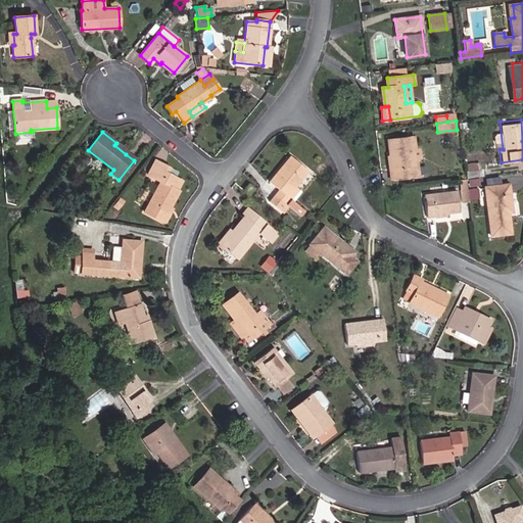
[(416,176),(412,137),(389,140),(394,179),(416,176)]
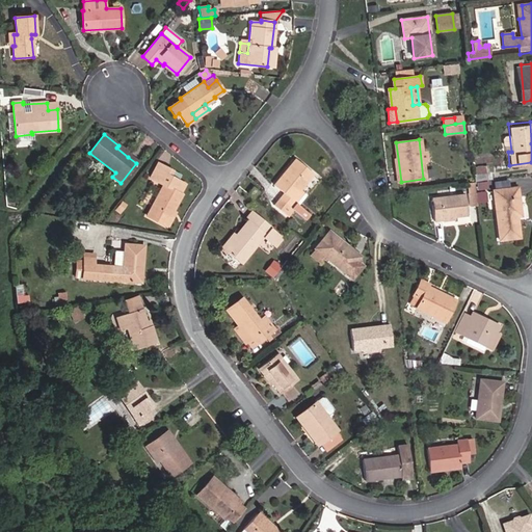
[(422,151),(421,139),(419,139),(423,179),(426,179),(424,163),(428,162),(427,151),(422,151)]
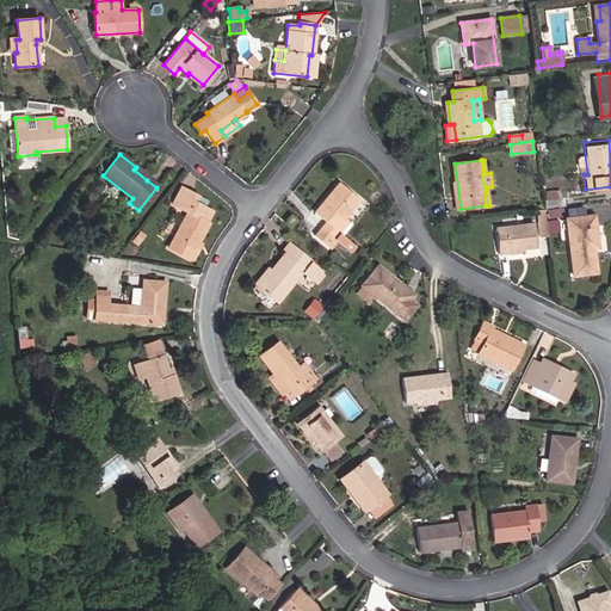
[(149,177),(136,167),(134,170),(147,180),(149,177)]
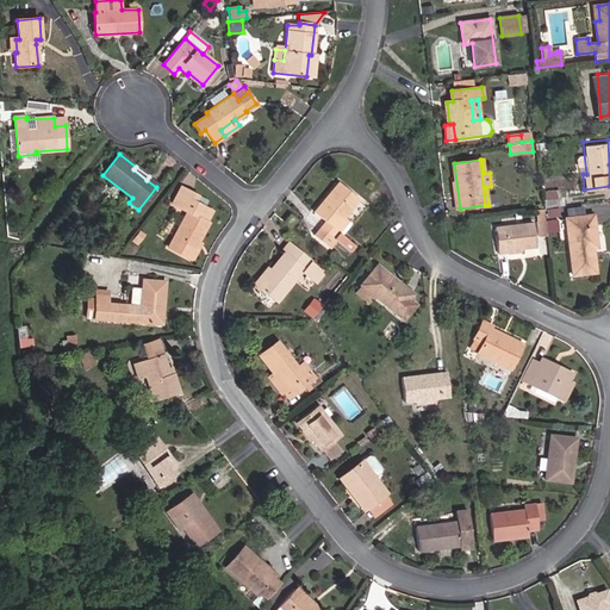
[(342,235),(352,224),(344,218),(359,200),(338,182),(313,212),(324,222),(313,235),(330,249),(337,242),(348,250),(353,244),(342,235)]
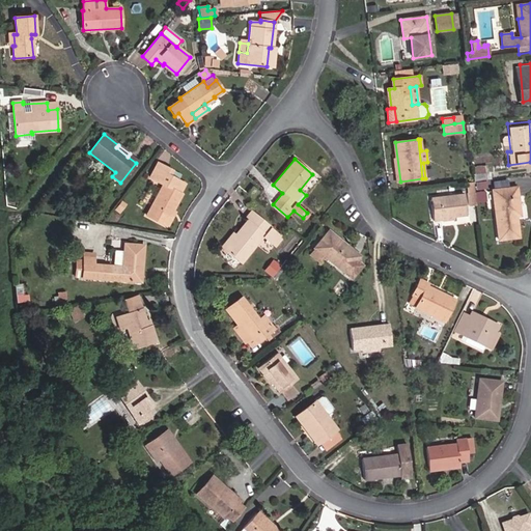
[(179,193),(184,184),(166,174),(169,169),(157,163),(149,177),(163,185),(146,215),(163,224),(170,210),(172,211),(180,194),(179,193)]
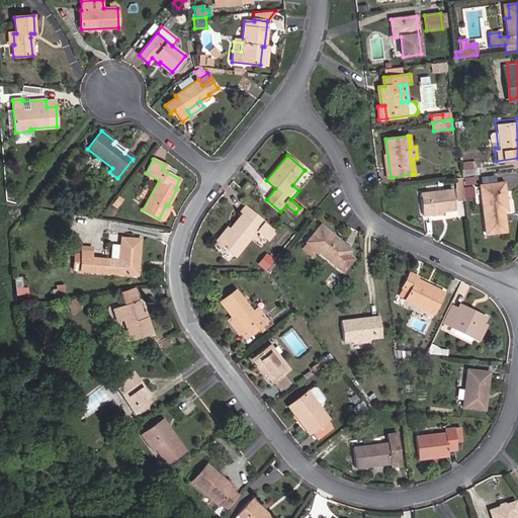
[(475,176),(473,168),(463,170),(461,170),(462,177),(472,176),(475,176)]
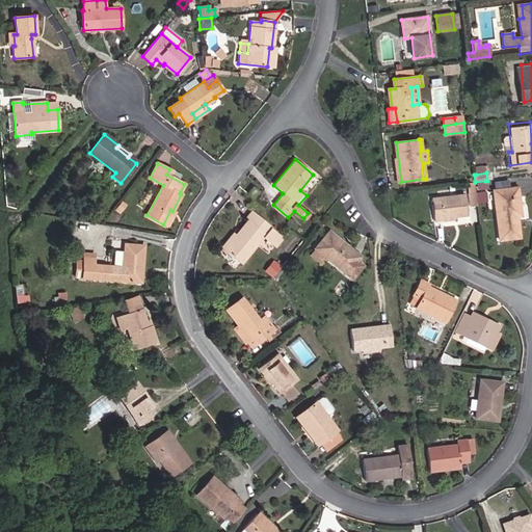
[(474,180),(464,181),(468,203),(476,202),(474,180)]
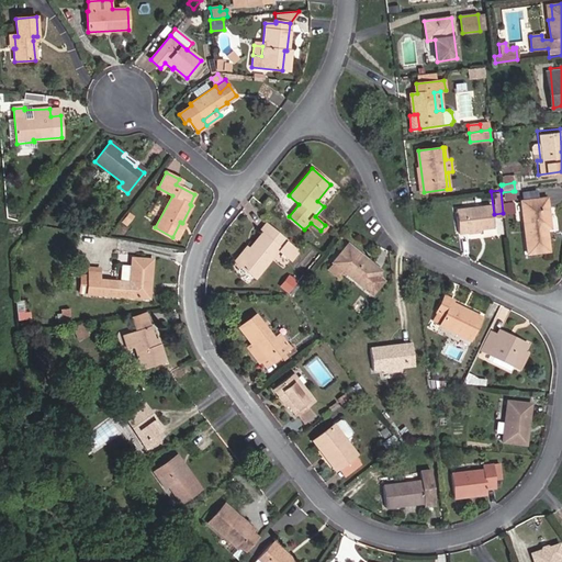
[(514,200),(513,191),(504,193),(505,201),(514,200)]
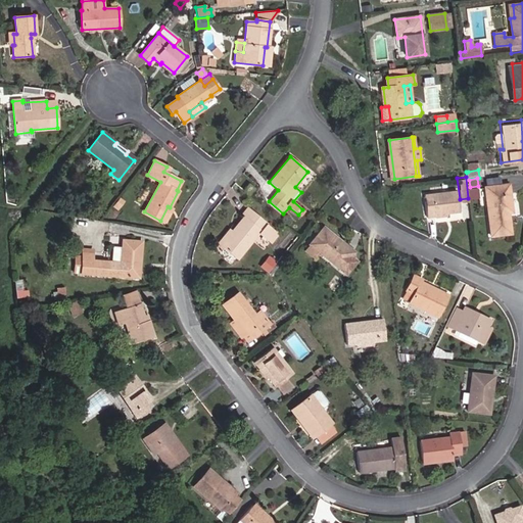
[(249,195),(255,188),(248,183),(243,190),(249,195)]
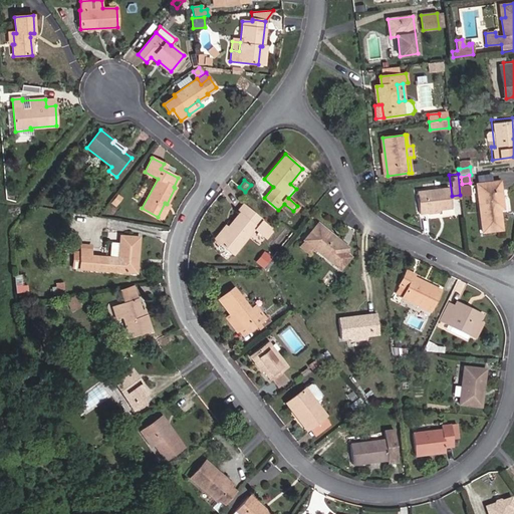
[(503,209),(499,181),(477,184),(483,232),(502,230),(499,209),(503,209)]
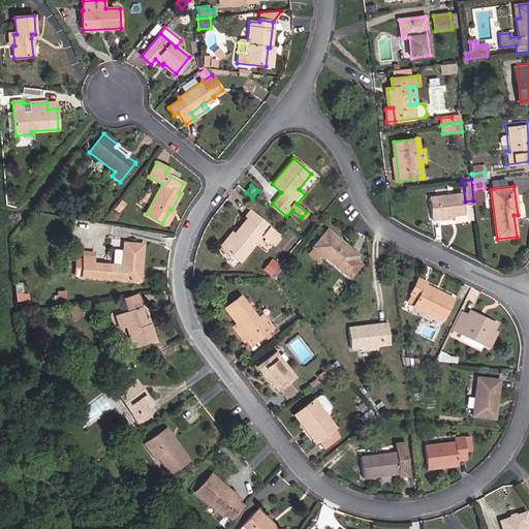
[(465,215),(462,193),(429,197),(431,220),(440,219),(440,220),(449,219),(449,216),(465,215)]
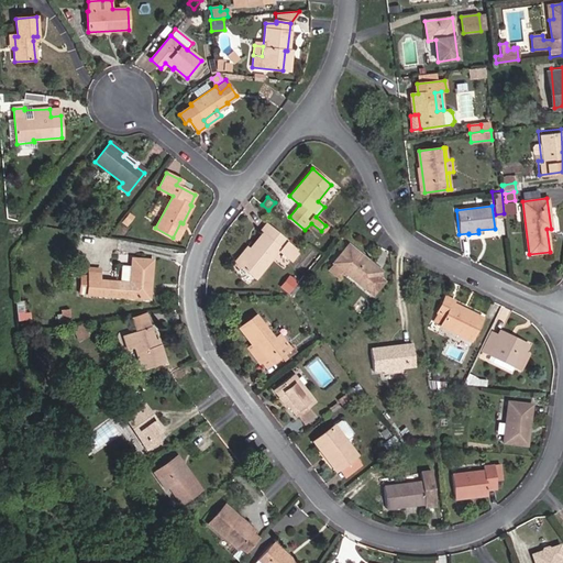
[(177,240),(185,224),(183,223),(180,222),(173,238),(177,240)]
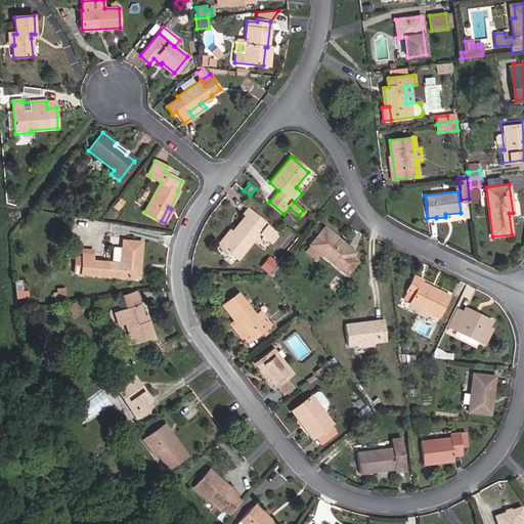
[(268,242),(276,232),(266,224),(267,223),(248,208),(242,215),(244,217),(231,231),(234,233),(222,248),(236,260),(258,233),(268,242)]
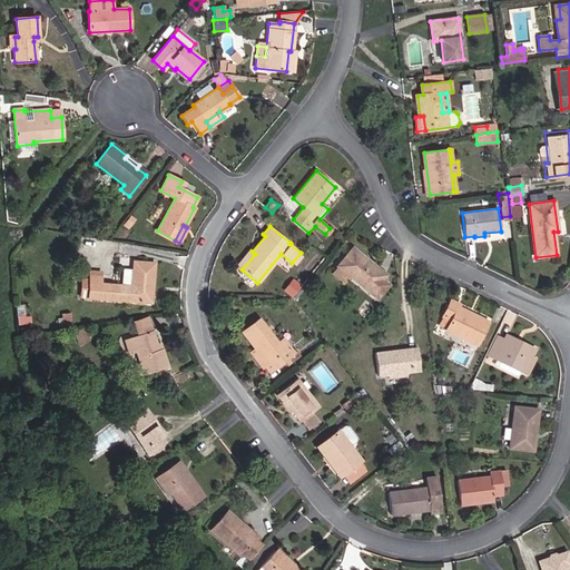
[(134,239),(134,227),(124,227),(116,236),(134,239)]
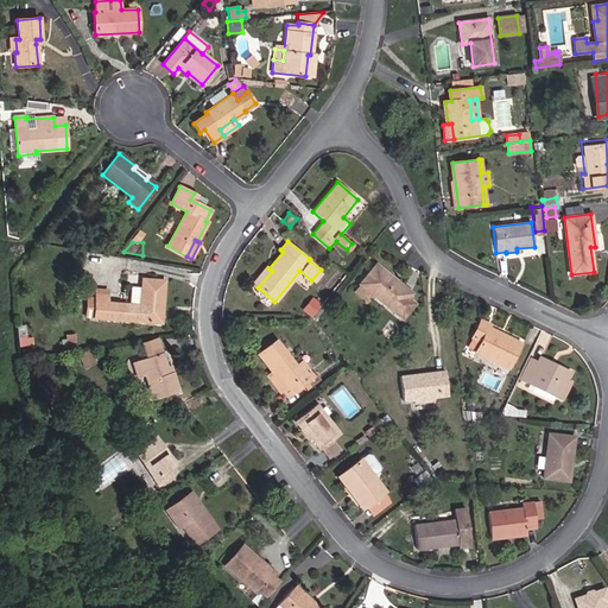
[(396,314),(400,306),(407,312),(415,304),(407,298),(411,293),(375,264),(360,284),(372,293),(396,314)]
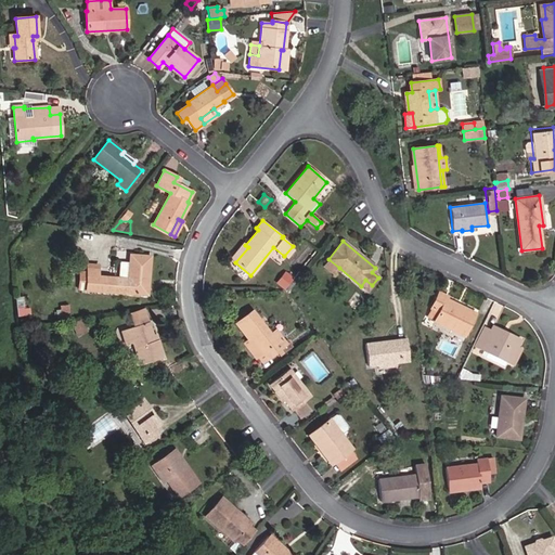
[(235,262),(248,247),(245,245),(244,244),(232,259),(235,262)]
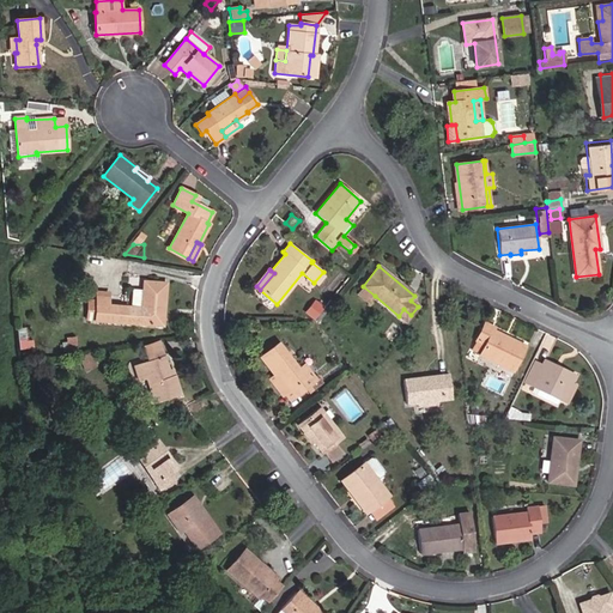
[(317,285),(326,274),(323,272),(314,283),(317,285)]
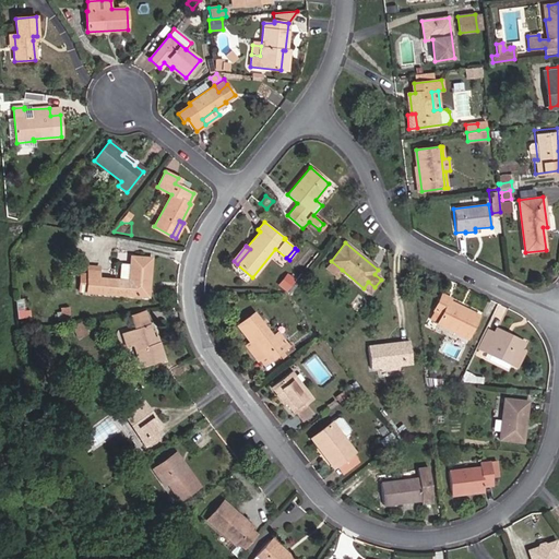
[(149,297),(152,258),(130,257),(130,265),(120,265),(119,281),(98,278),(99,272),(87,271),(87,274),(81,274),(79,292),(149,297)]
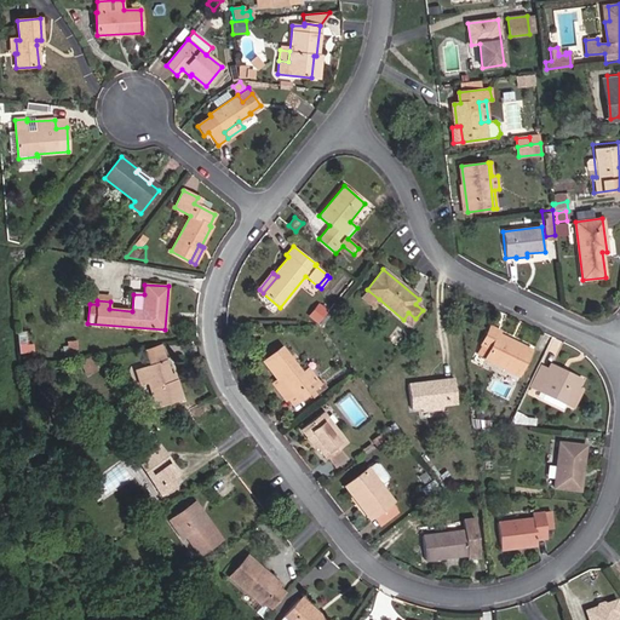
[(379,299),(367,290),(361,297),(373,306),(379,299)]
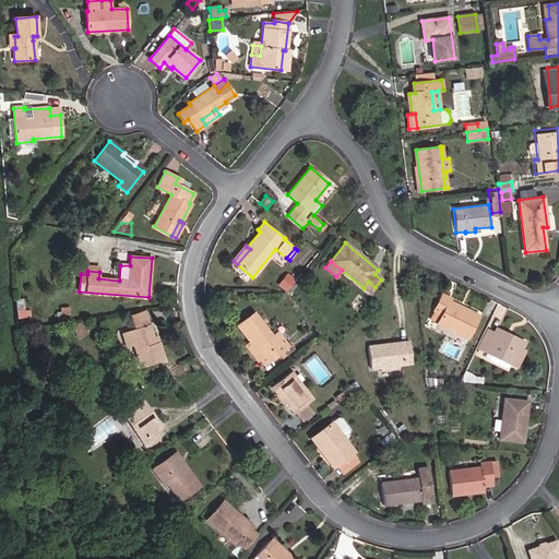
[(286,290),(294,282),(287,276),(280,285),(286,290)]
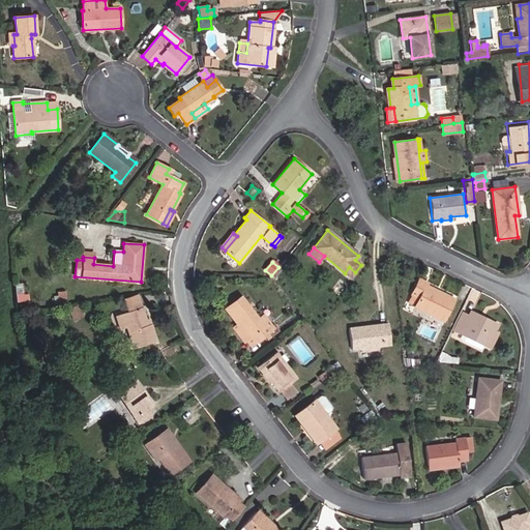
[(350,277),(355,272),(349,267),(345,273),(350,277)]
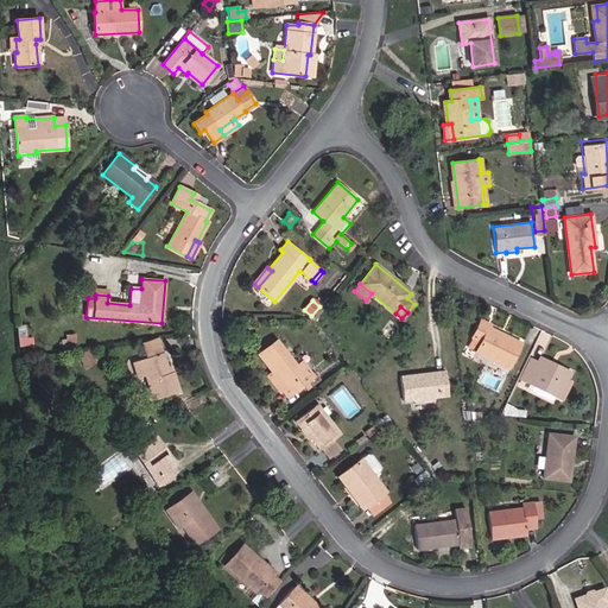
[(508,367),(520,343),(489,328),(491,324),(481,321),(469,346),(476,352),(493,360),(508,367)]
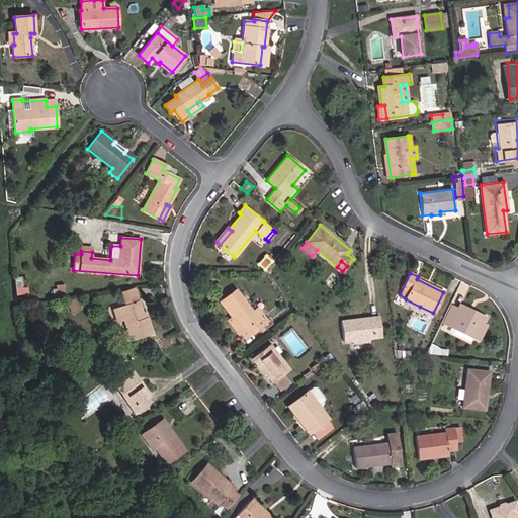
[(65,296),(64,284),(56,285),(57,293),(53,293),(54,297),(65,296)]
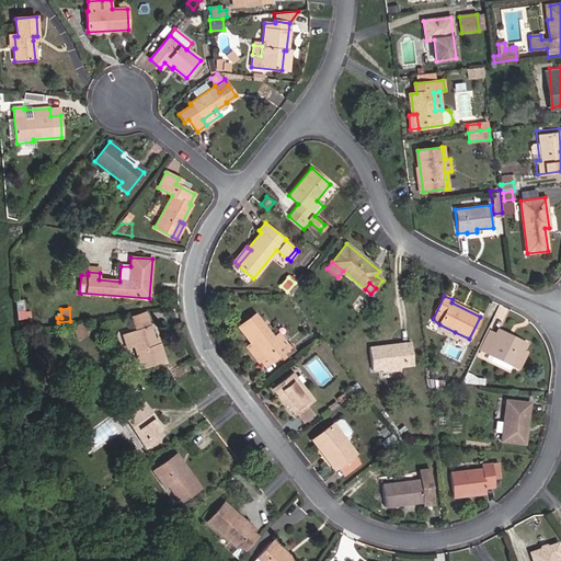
[(149,325),(145,312),(132,316),(136,330),(149,325)]
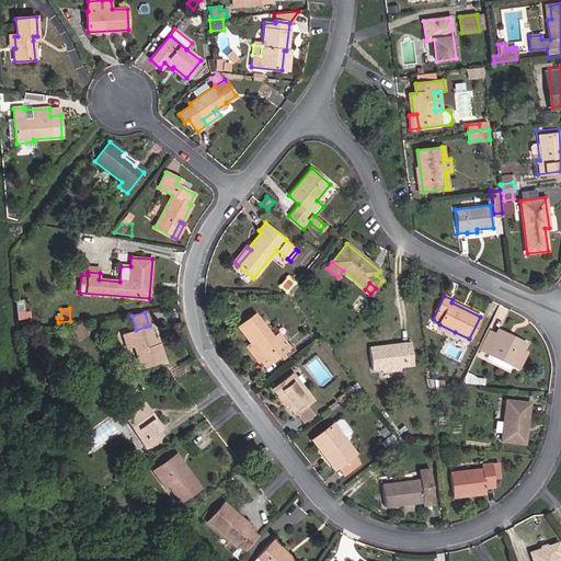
[(265,366),(289,347),(278,333),(273,338),(254,313),(239,327),(251,342),(253,345),(248,348),(258,362),(260,359),(265,366)]
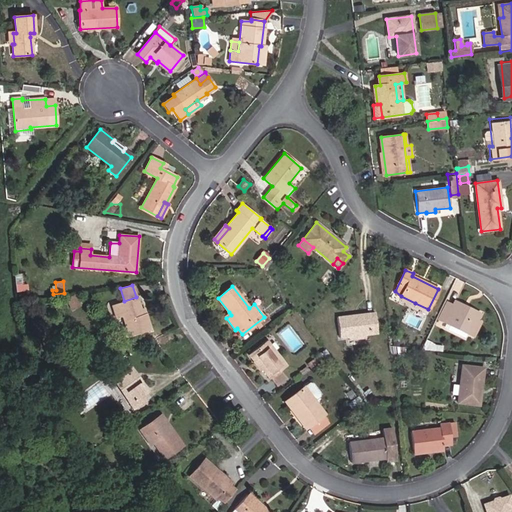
[(71,309),(79,305),(75,295),(67,299),(71,309)]
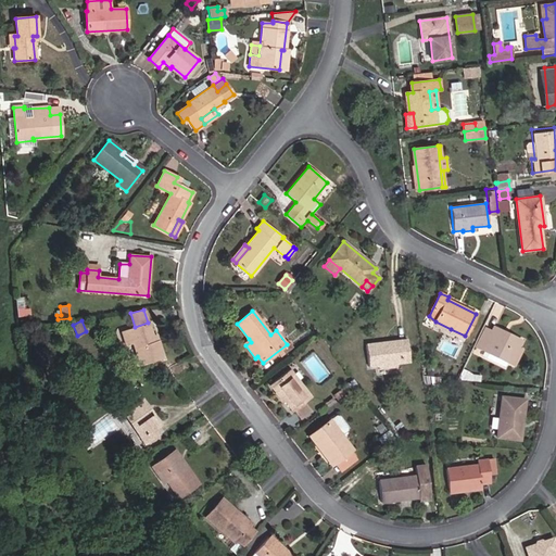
[(451,329),(436,321),(432,327),(449,335),(451,329)]
